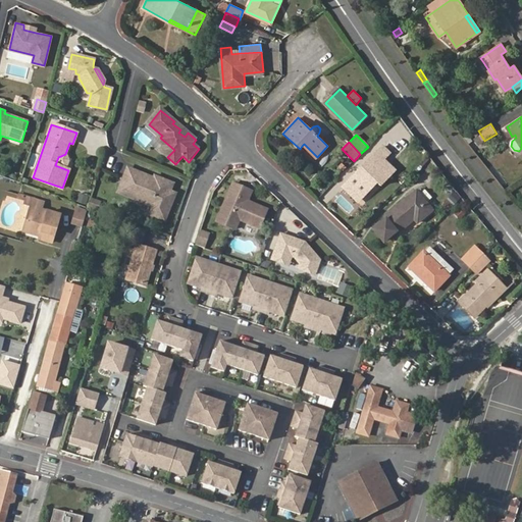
[(302,146),(315,159),(317,157),(304,144),(302,146)]
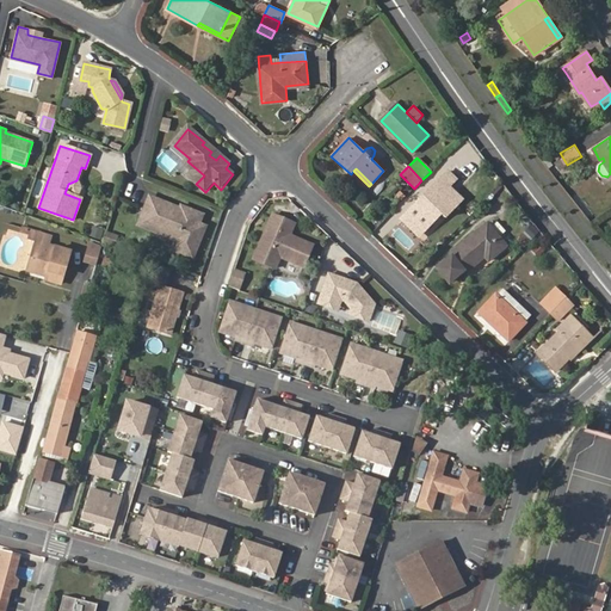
[(456,178),(448,171),(403,216),(421,233),(440,214),(444,217),(462,198),(450,186),(456,178)]
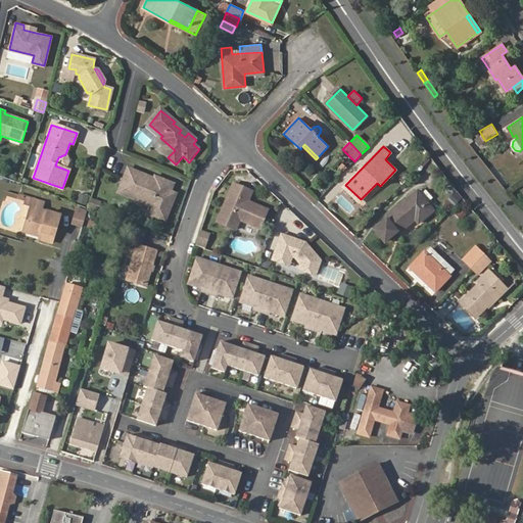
[(148,208),(165,216),(175,193),(169,191),(172,184),(154,177),(152,182),(147,180),(149,176),(128,168),(123,180),(129,183),(127,187),(135,191),(132,197),(149,204),(148,208)]
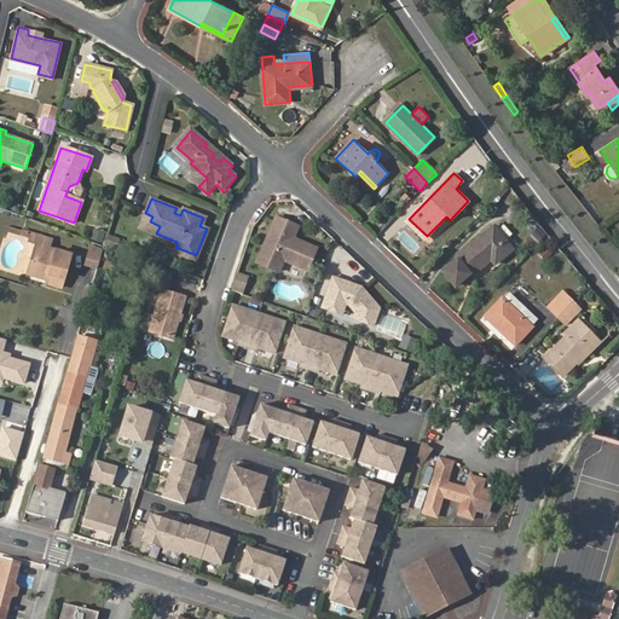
[(156,233),(160,226),(150,221),(152,217),(145,213),(139,226),(156,233)]
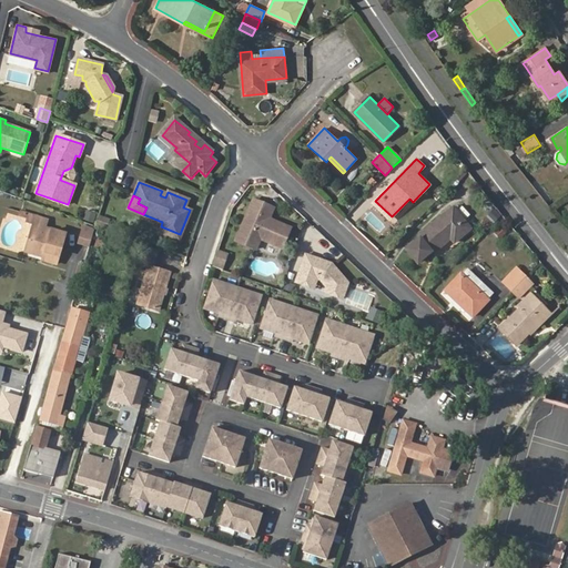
[(272,206),(253,199),(235,240),(255,249),(260,237),(272,242),(274,236),(276,235),(285,239),(290,226),(273,220),(272,220),(267,219),(272,206)]
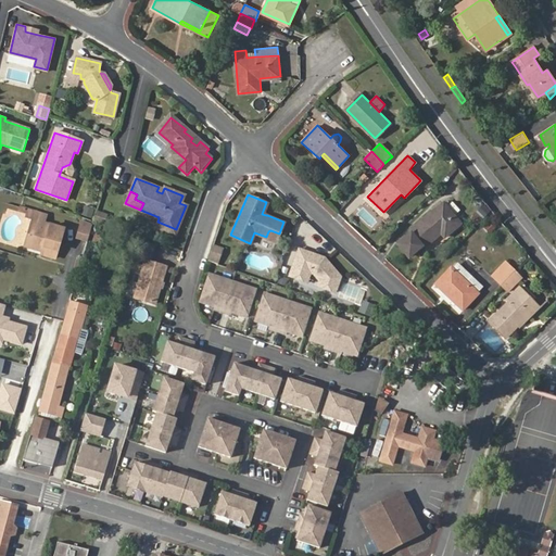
[(380,216),(383,212),(367,197),(364,200),(380,216)]
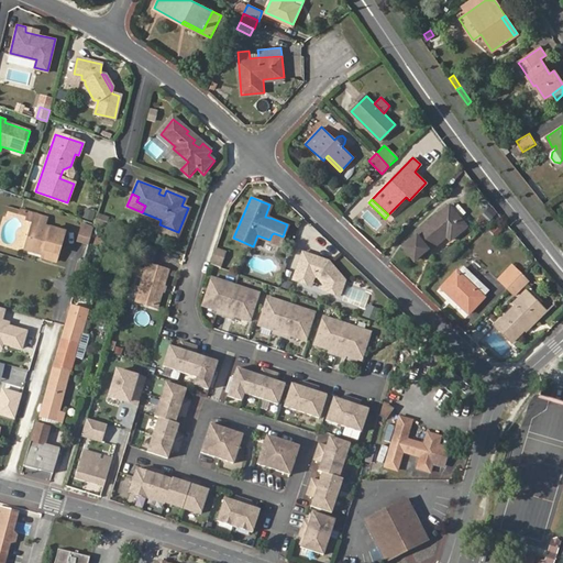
[(415,233),(417,238),(405,247),(416,261),(428,251),(430,250),(446,236),(450,240),(466,225),(450,205),(415,233)]
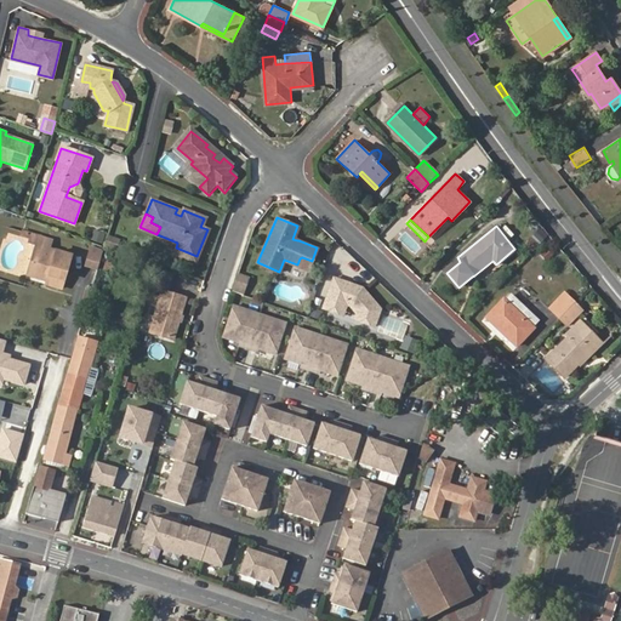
[(50,249),(52,240),(32,234),(32,239),(30,244),(36,246),(29,269),(45,274),(46,272),(50,272),(47,280),(47,284),(62,289),(72,256),(50,249)]
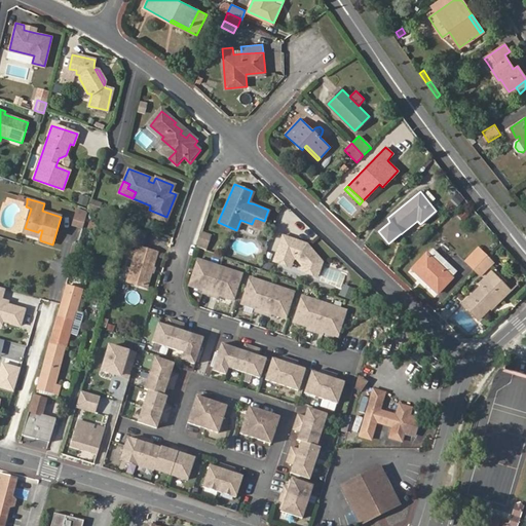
[(129,207),(164,221),(166,217),(149,210),(150,205),(133,198),(129,207)]
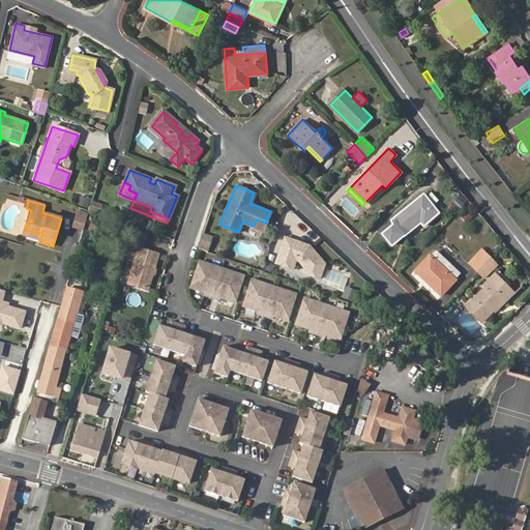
[(72,227),(83,230),(88,213),(79,209),(72,227)]
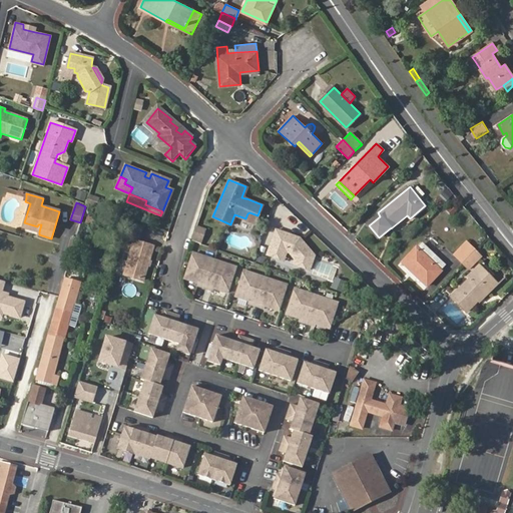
[(245,218),(254,222),(258,215),(249,212),(247,213),(245,218)]
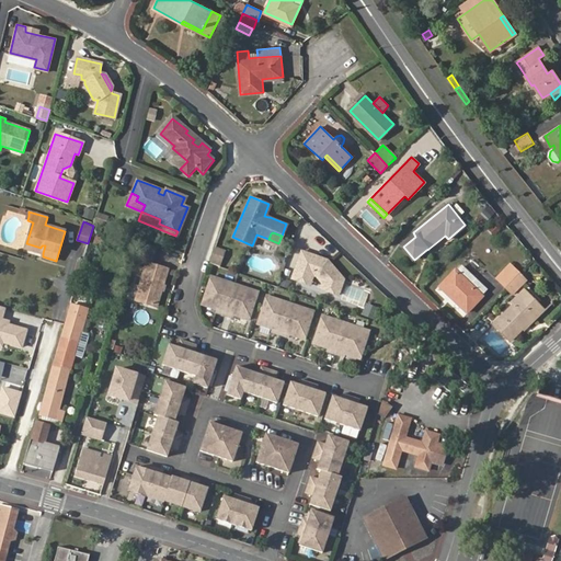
[(26,243),(25,248),(43,253),(45,245),(42,245),(41,248),(26,243)]
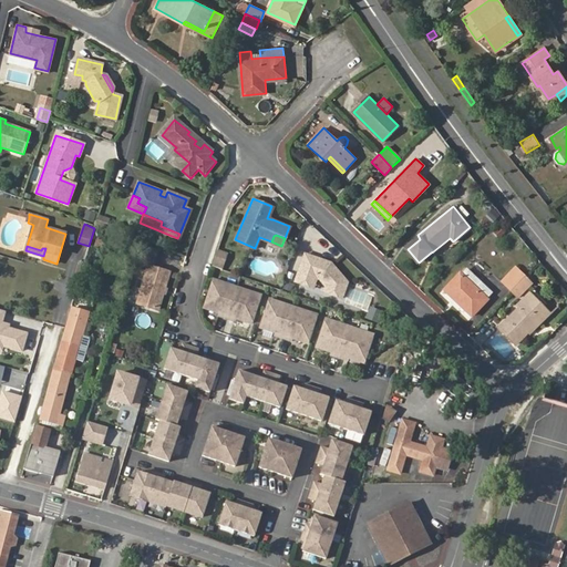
[(144,261),(154,263),(157,247),(147,246),(144,261)]
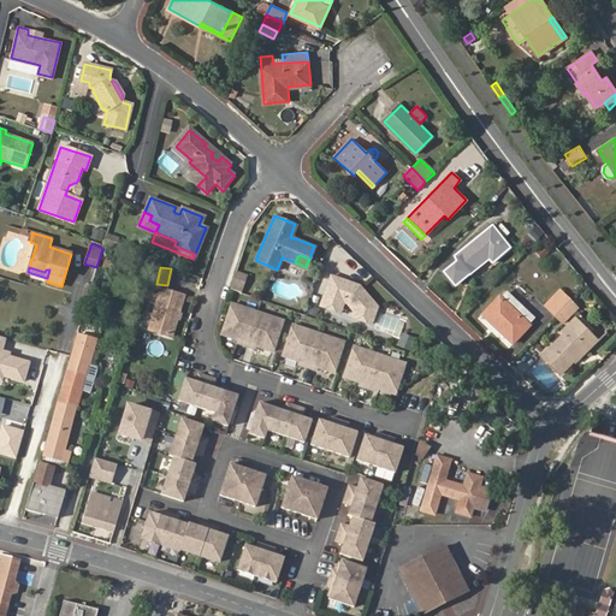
[(344,279),(331,274),(320,306),(335,309),(337,304),(342,307),(343,302),(348,303),(354,309),(351,317),(372,323),(378,304),(360,284),(355,283),(354,285),(345,283),(344,279)]
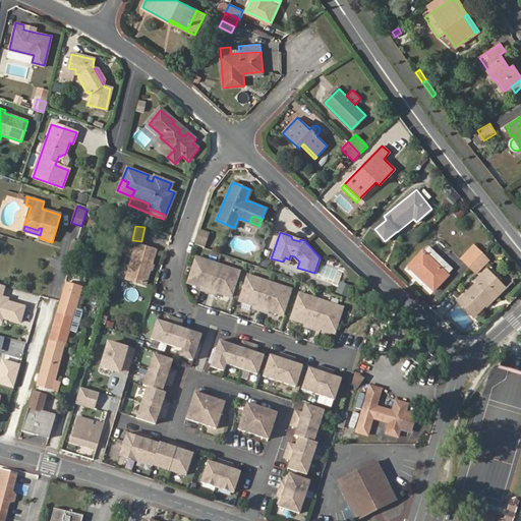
[(127,278),(146,284),(151,269),(151,265),(156,249),(136,243),(127,278)]
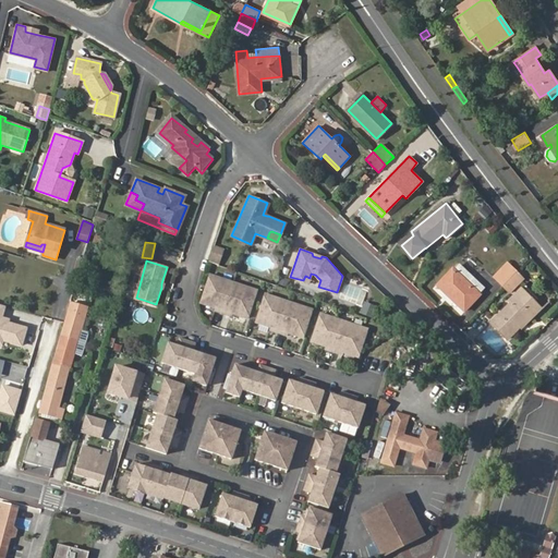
[(480,293),(485,287),(460,263),(453,269),(480,293)]
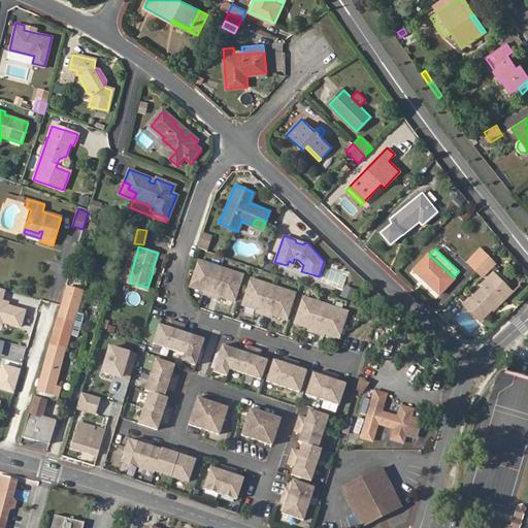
[(479,251),(468,260),(477,269),(487,259),(479,251)]
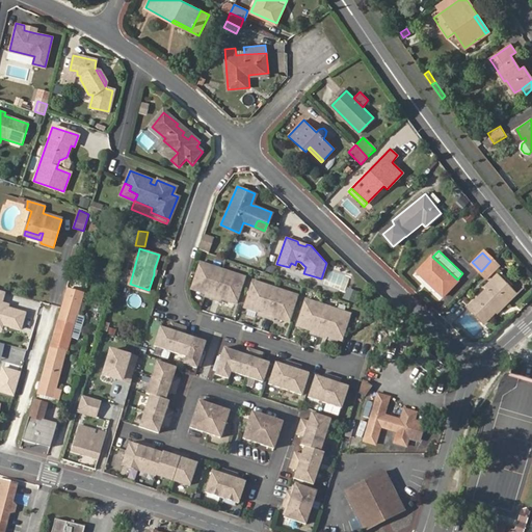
[(432,257),(431,256),(417,271),(442,296),(457,281),(457,280),(432,257)]
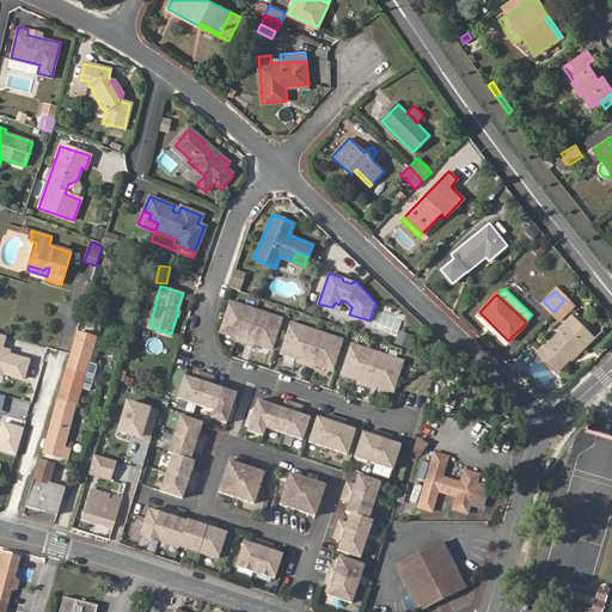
[(554,312),(561,319),(573,307),(564,300),(554,312)]
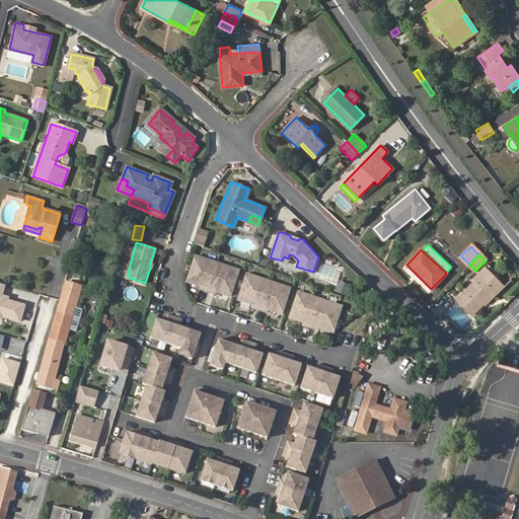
[(230,296),(238,269),(195,255),(187,282),(201,286),(200,289),(215,293),(216,291),(230,296)]
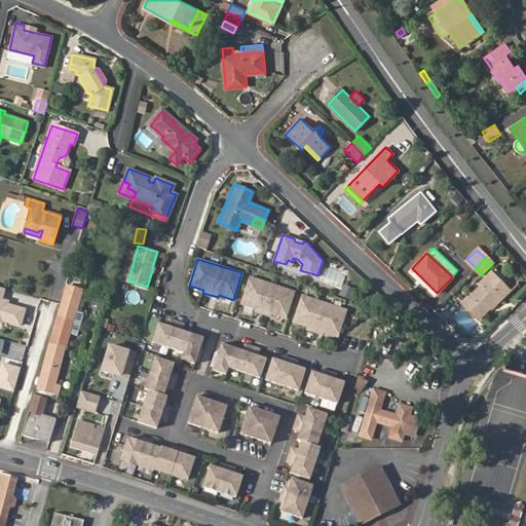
[(486,277),(492,285),(498,279),(491,272),(486,277)]
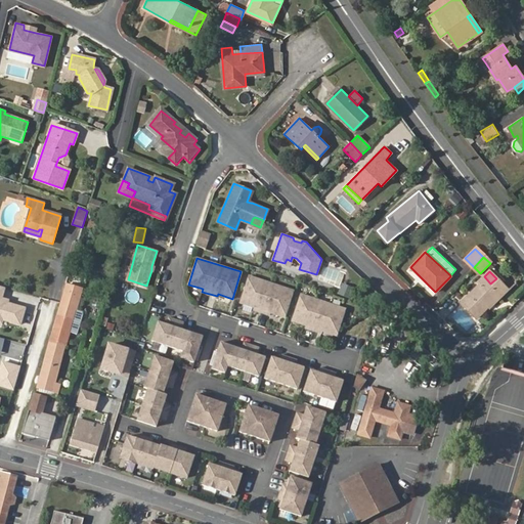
[(285,316),(293,290),(249,275),(241,302),(255,307),(254,309),(269,314),(270,312),(285,316)]
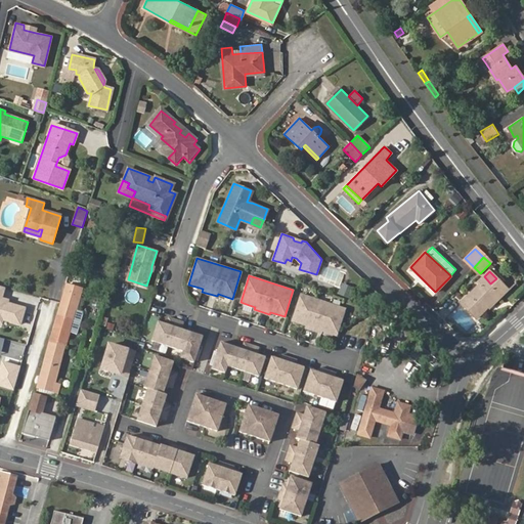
[(478,282),(479,285),(462,301),(477,316),(485,308),(507,289),(496,278),(490,284),(484,276),(478,282)]
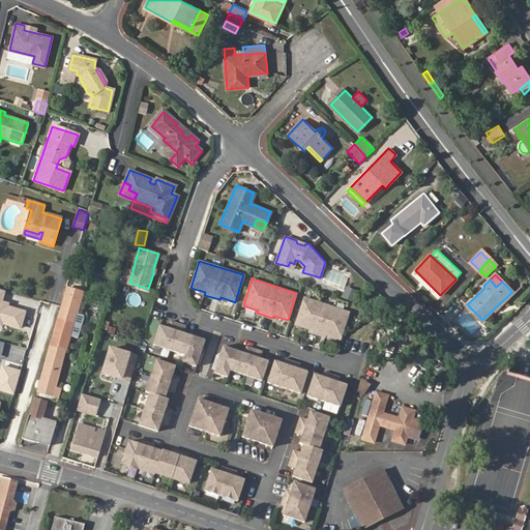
[(64,302),(80,306),(84,290),(68,286),(64,302)]
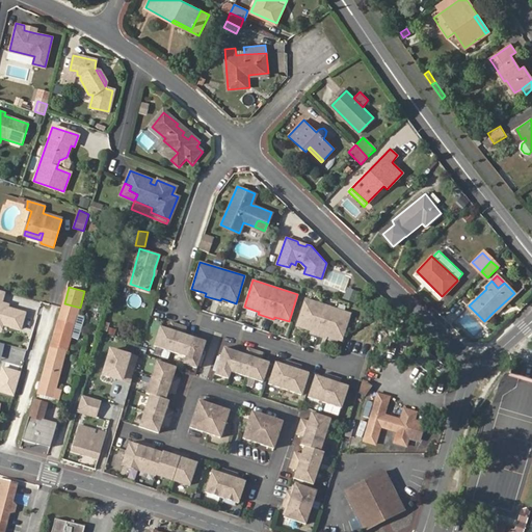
[(0,326),(1,327),(3,324),(21,329),(25,313),(1,306),(5,292),(0,290),(0,326)]
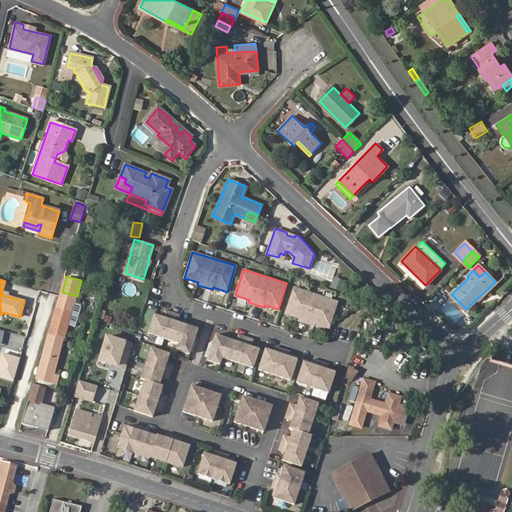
[(474,301),(477,304),(497,285),(495,282),(474,301)]
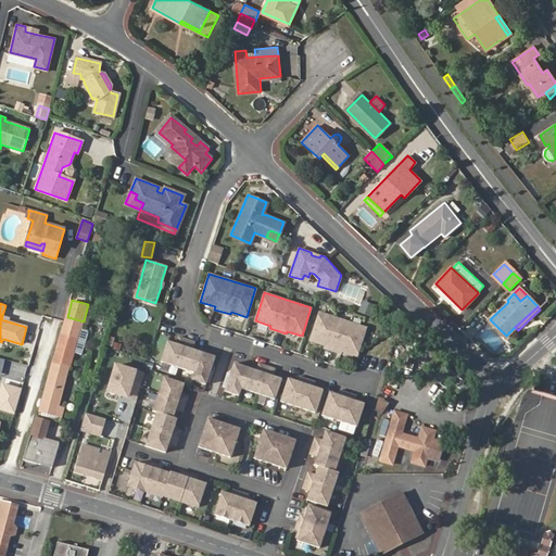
[(366,327),(319,312),(310,340),(326,345),(325,348),(341,353),(342,351),(357,355),(366,327)]
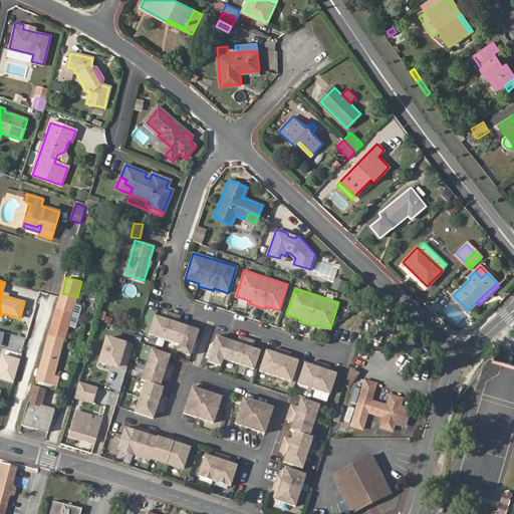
[(58,377),(53,376),(77,297),(62,293),(36,379),(55,384),(58,377)]
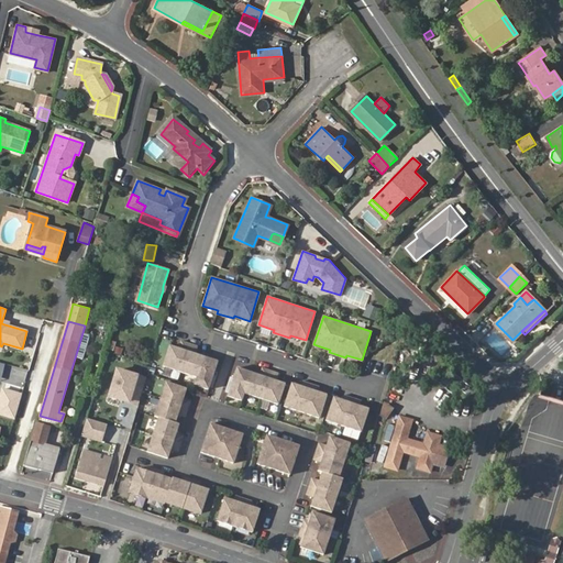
[(123,332),(125,332),(122,344),(129,346),(132,334),(133,334),(135,328),(125,326),(123,332)]
